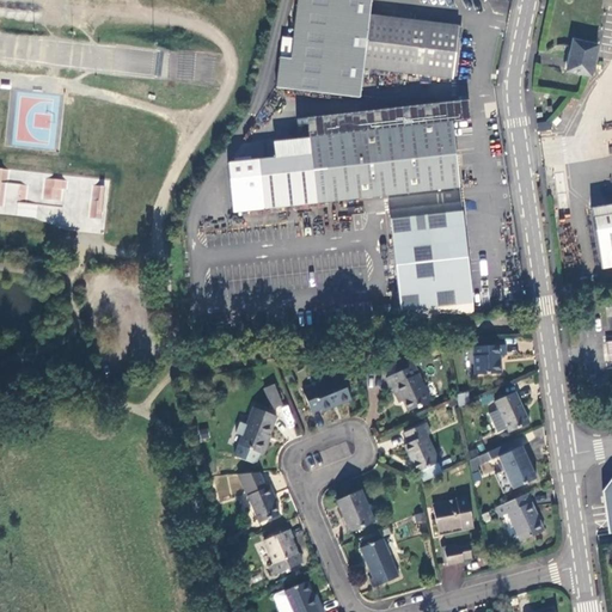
[(454,78),(461,26),(372,16),(373,0),(299,0),(297,26),(295,38),(285,37),(282,57),(279,87),(361,97),(366,67),(454,78)]
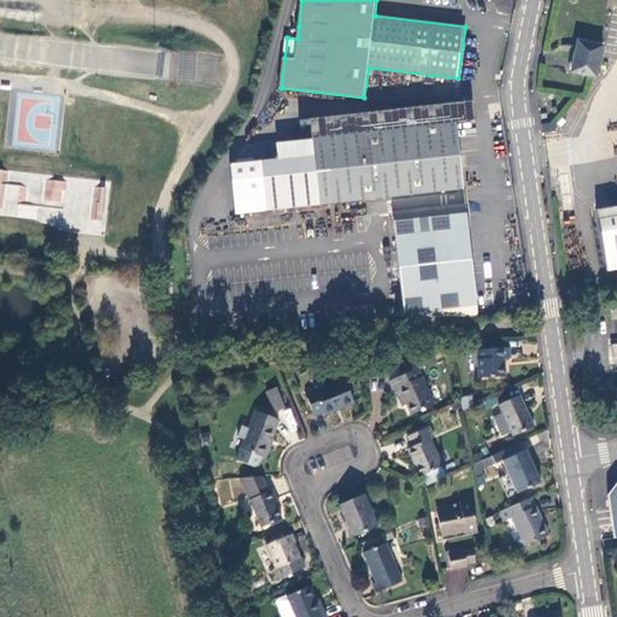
[(298,39),(299,27),(291,25),(287,36),(287,37),(298,39)]
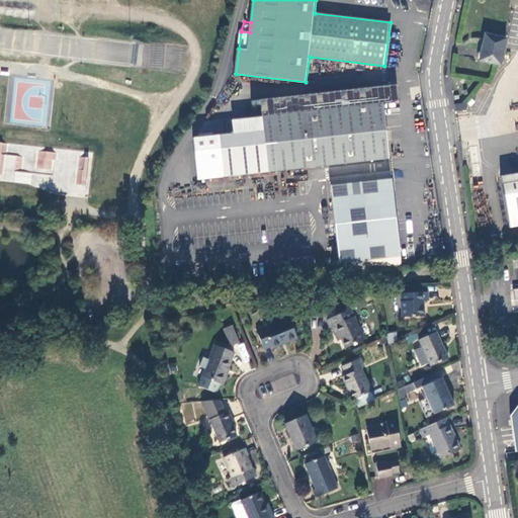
[(500,62),(505,35),(483,31),(479,57),(500,62)]
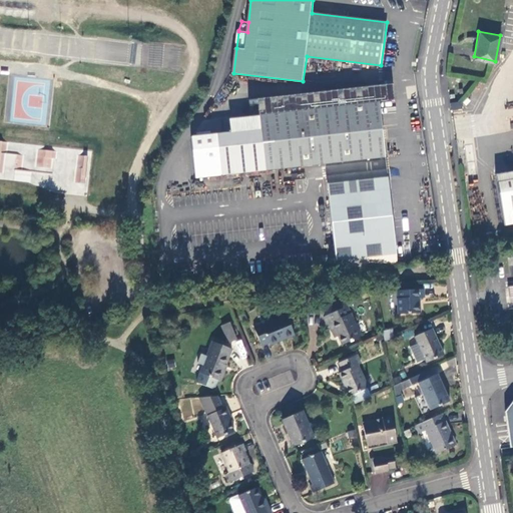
[(451,107),(462,105),(461,99),(450,100),(451,107)]
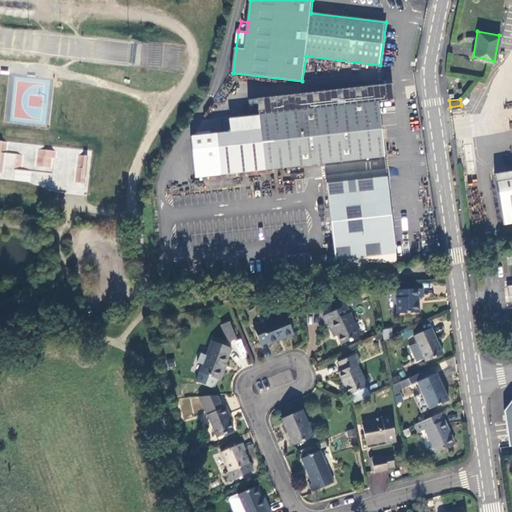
[(266,170),(385,157),(379,102),(260,116),(261,129),(266,170)]
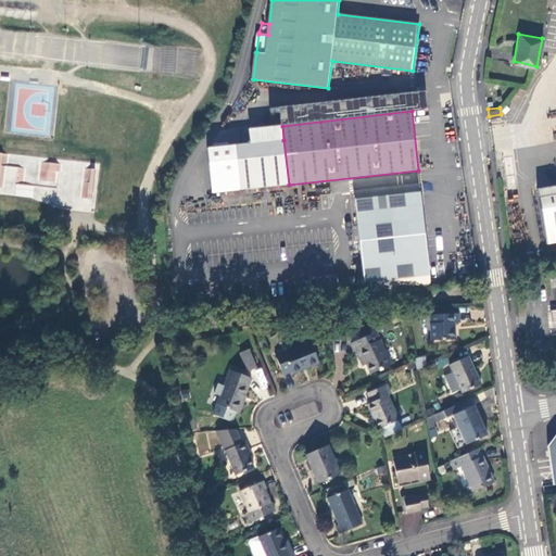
[(237,146),(241,190),(289,185),(283,140),(237,146)]
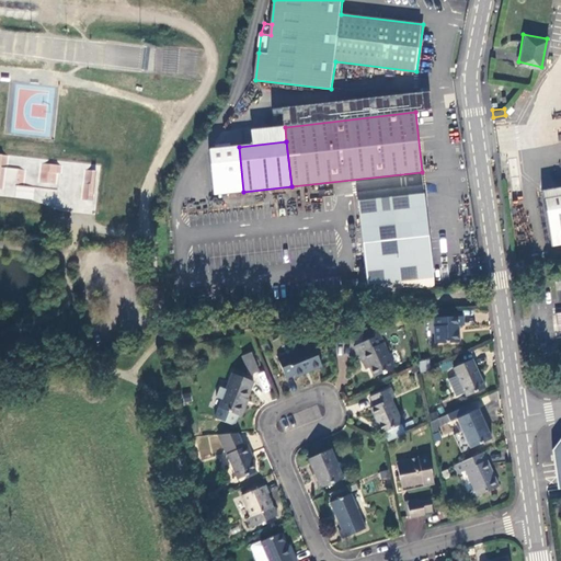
[(0,156),(0,190),(14,192),(13,196),(32,198),(33,187),(21,185),(23,169),(3,165),(6,157),(0,156)]
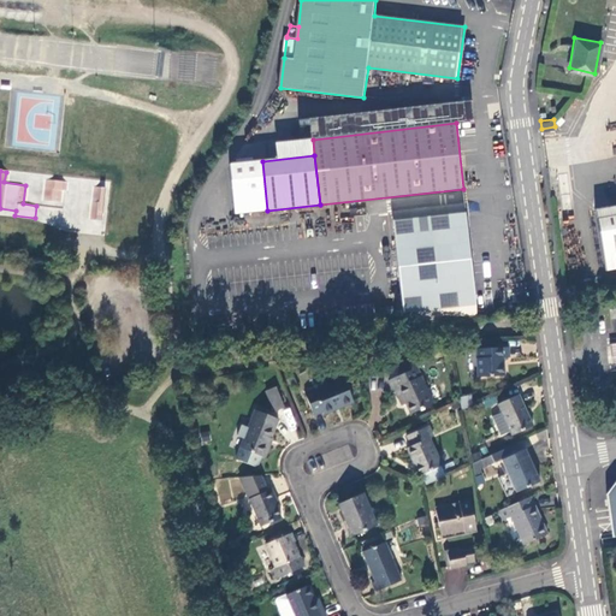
[(45,178),(43,202),(63,203),(65,181),(45,178)]
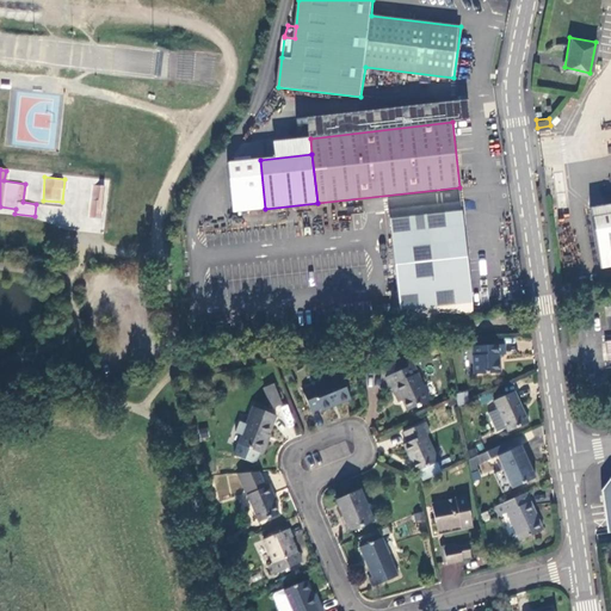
[(92,185),(90,216),(103,217),(105,186),(92,185)]
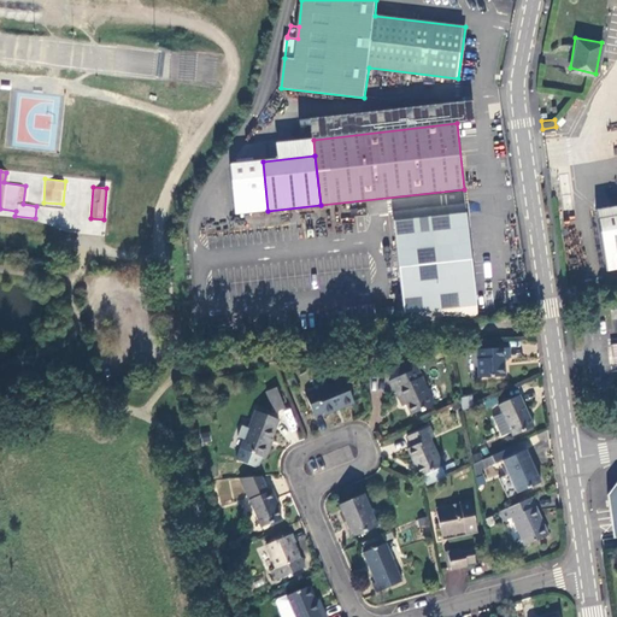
[(405,322),(479,315),(466,204),(393,212),(403,294),(397,295),(398,303),(404,303),(405,322)]
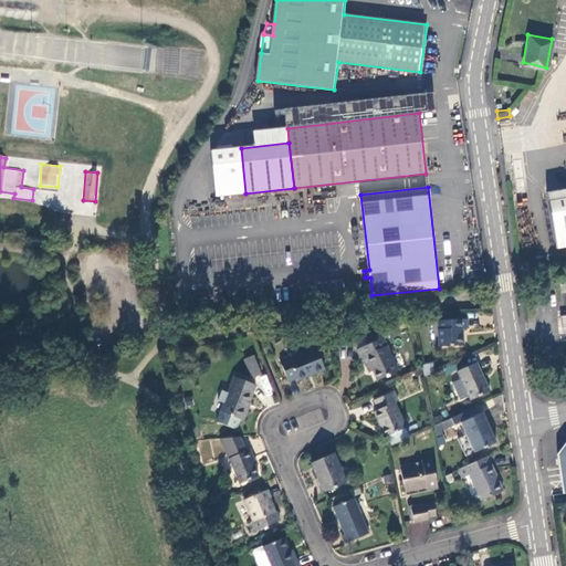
[(565,188),(546,192),(557,247),(565,244),(565,188)]
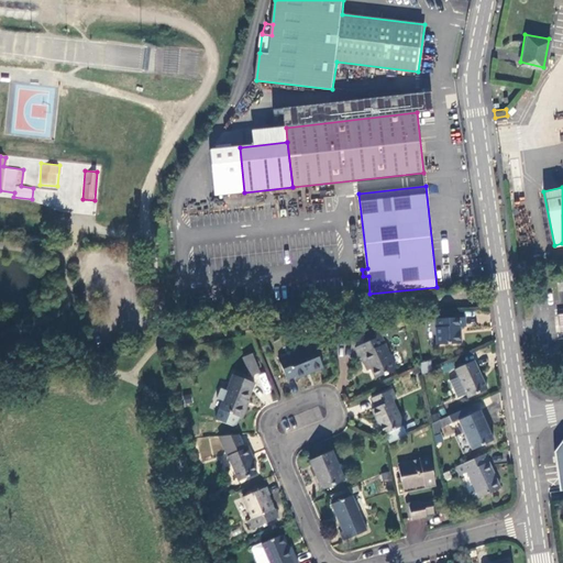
[(527,271),(526,261),(517,263),(519,272),(527,271)]
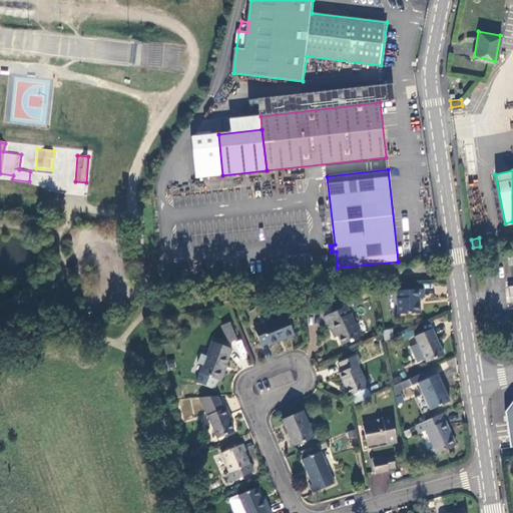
[(424,297),(424,288),(398,290),(399,313),(420,312),(419,297),(424,297)]
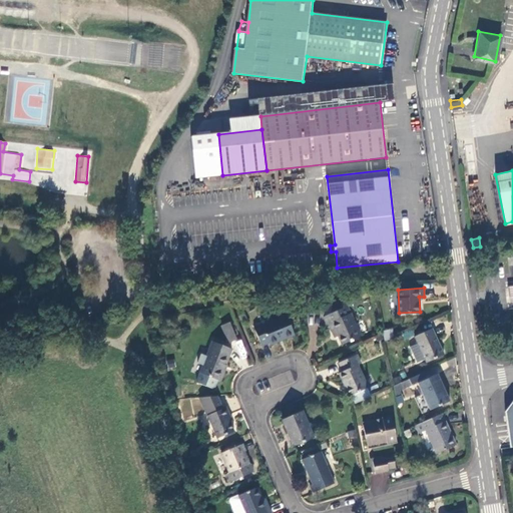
[(329,323),(333,332),(336,330),(339,336),(338,336),(342,345),(361,337),(345,299),(323,308),(326,316),(324,317),(327,325),(329,324),(329,323)]
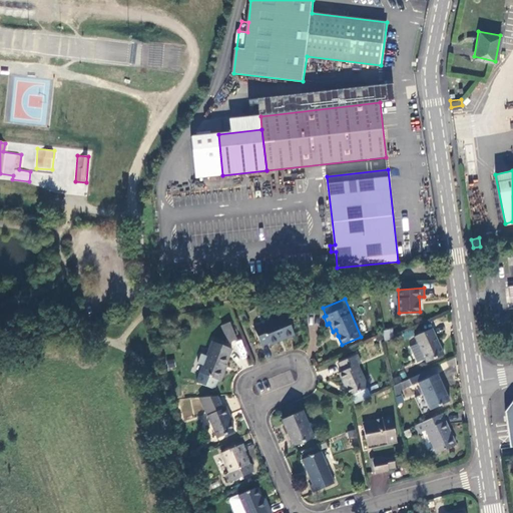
[(253,327),(262,345),(269,342),(270,344),(295,334),(288,316),(284,316),(271,322),(270,319),(268,318),(262,320),(261,323),(262,324),(253,327)]
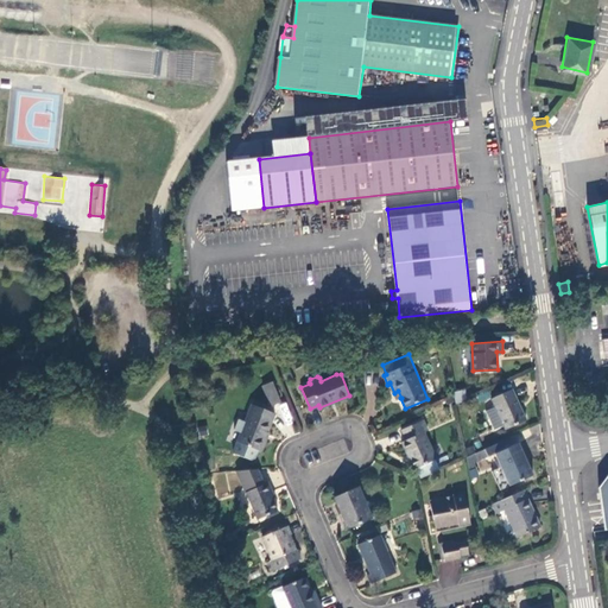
[(280,400),(272,381),(264,385),(271,405),(280,400)]
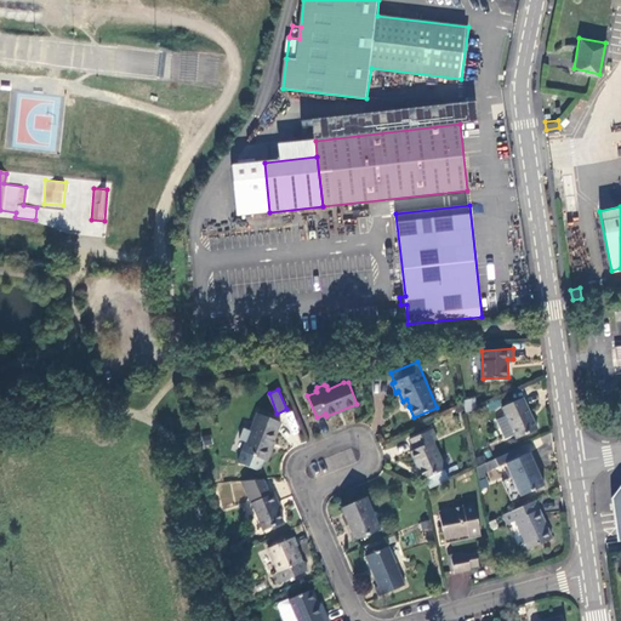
[(409,406),(410,406),(406,399),(403,402),(398,391),(398,392),(404,408),(409,406)]
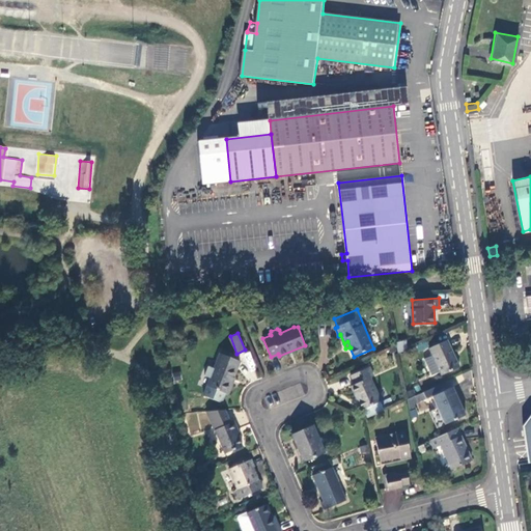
[(432,356),(425,359),(432,375),(440,371),(442,374),(459,367),(448,340),(429,348),(432,356)]
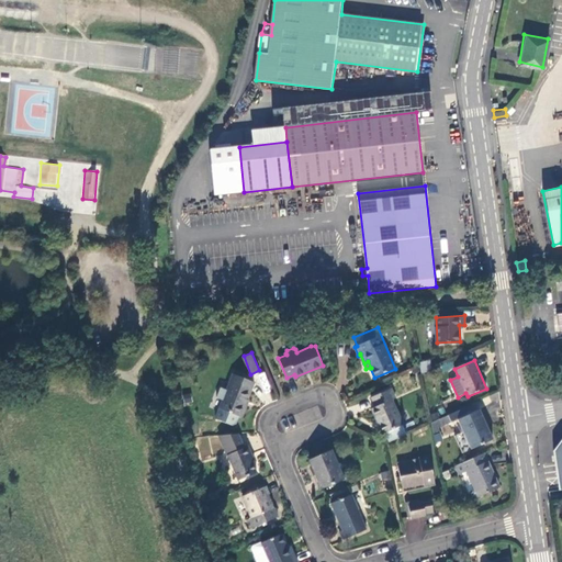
[(429,361),(419,363),(419,366),(422,374),(430,370),(429,361)]
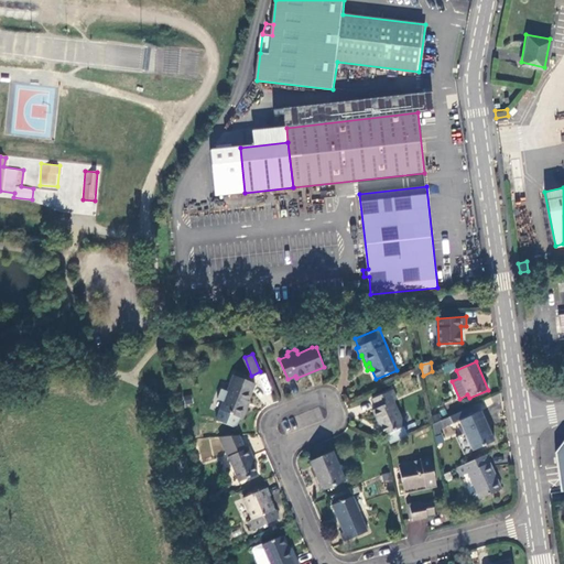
[(245,405),(253,382),(232,375),(215,419),(231,425),(235,424),(238,416),(241,418),(246,407),(245,405)]
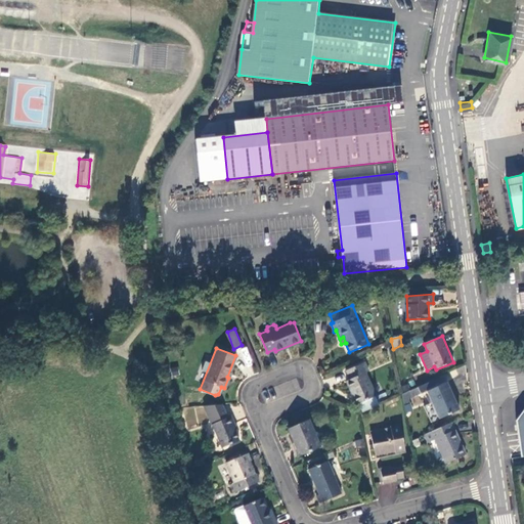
[(368,372),(364,362),(346,370),(350,379),(346,381),(357,404),(376,395),(365,373),(368,372)]
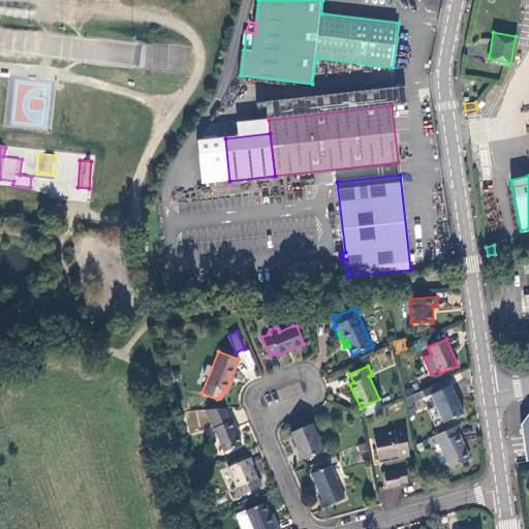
[(450,385),(447,378),(422,391),(424,397),(425,398),(431,395),(450,386),(450,385)]
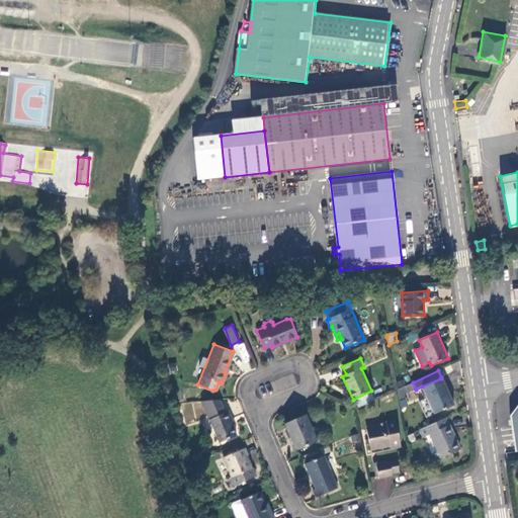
[(441,378),(422,386),(427,398),(434,413),(453,404),(441,378)]
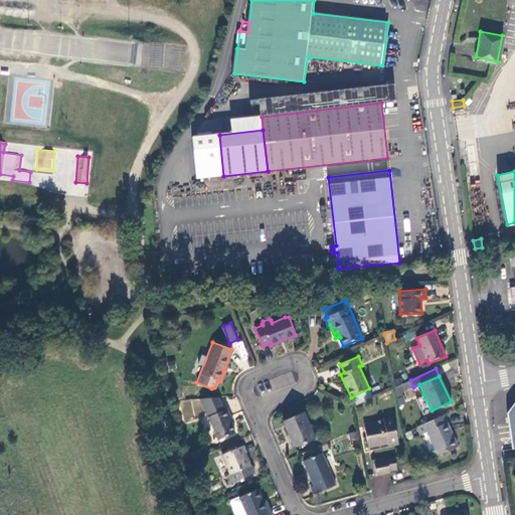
[(410,380),(402,384),(404,390),(412,386),(410,380)]
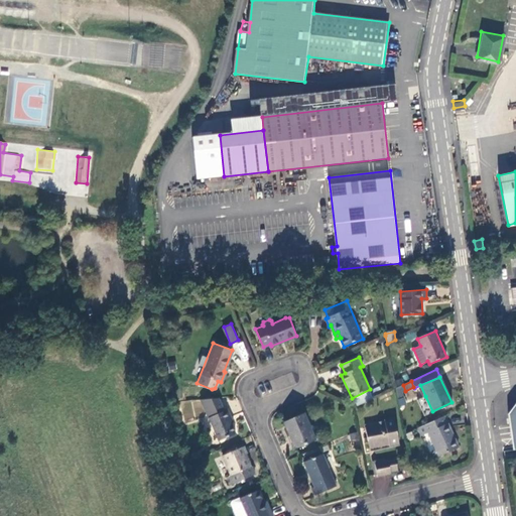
[(403,399),(402,393),(405,391),(403,385),(395,388),(398,400),(403,399)]
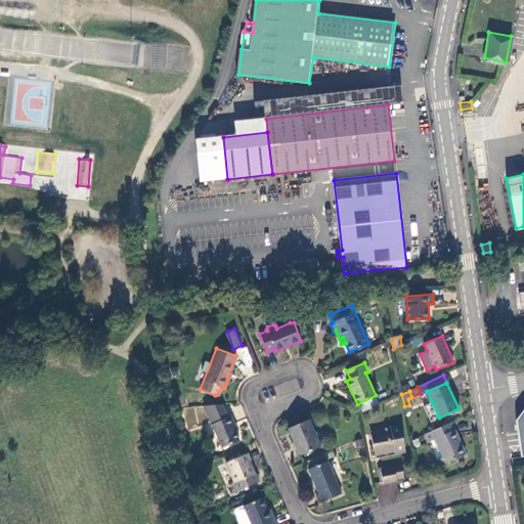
[(432,402),(424,406),(431,422),(439,418),(432,402)]
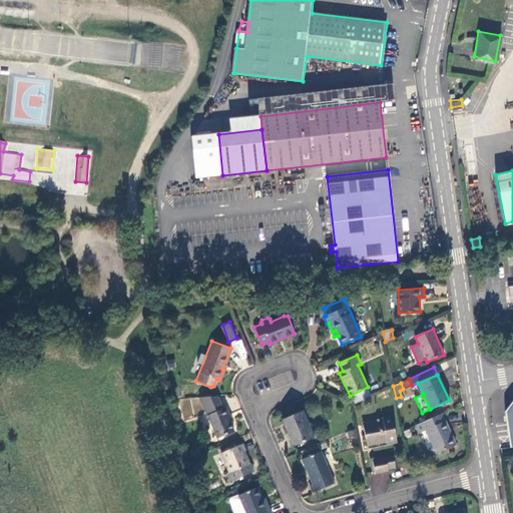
[(192,419),(192,406),(182,406),(182,419),(192,419)]
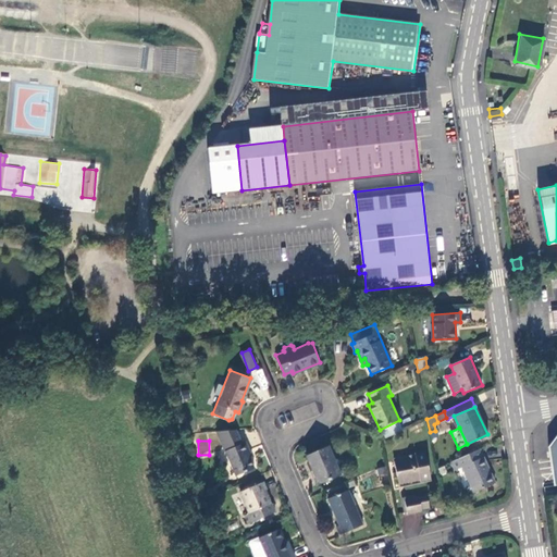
[(251,468),(247,457),(244,450),(247,449),(243,442),(223,450),(234,475),(251,468)]
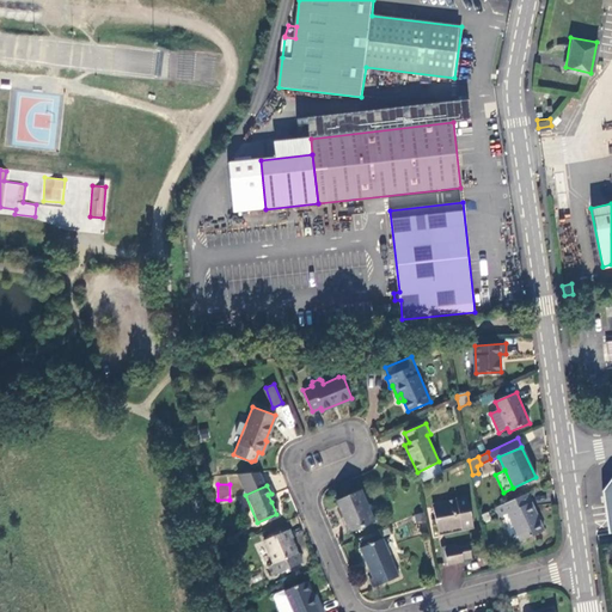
[(374,521),(365,488),(338,497),(350,530),(374,521)]
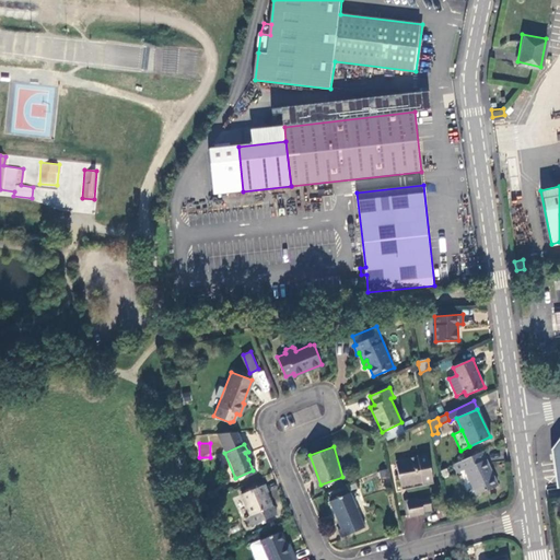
[(483,462),(479,453),(464,459),(468,469),(465,470),(477,496),(498,486),(486,461),(483,462)]
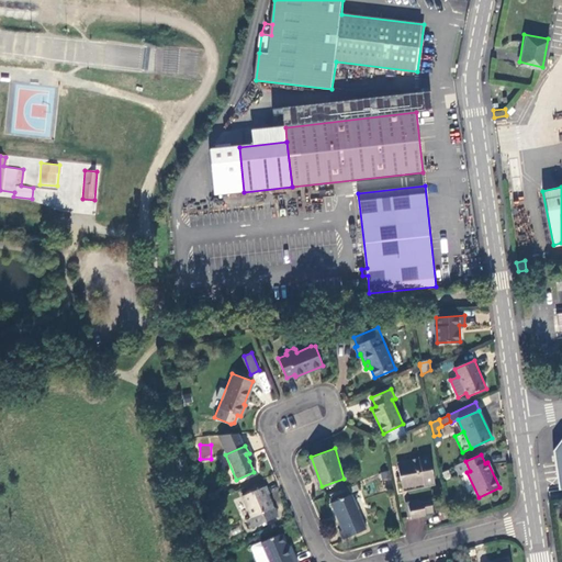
[(424,482),(425,485),(435,483),(428,456),(411,459),(411,462),(397,465),(401,482),(405,481),(406,486),(424,482)]
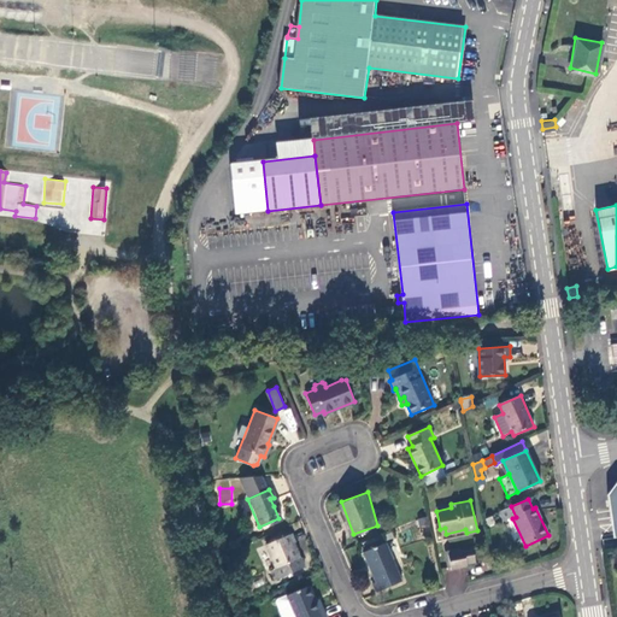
[(442,539),(466,533),(465,529),(446,534),(445,528),(440,529),(442,539)]
